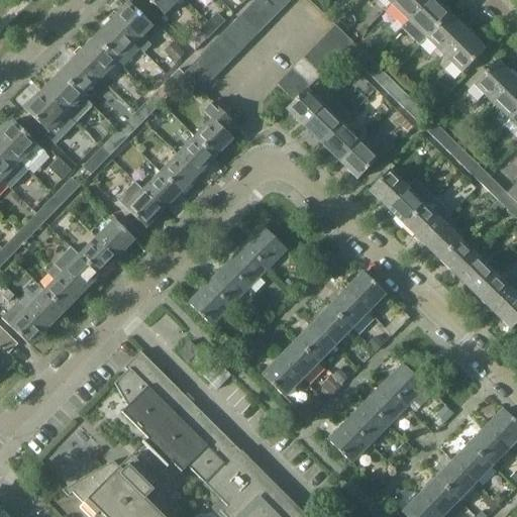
[(180,0),(147,0),(165,16),(180,0)]
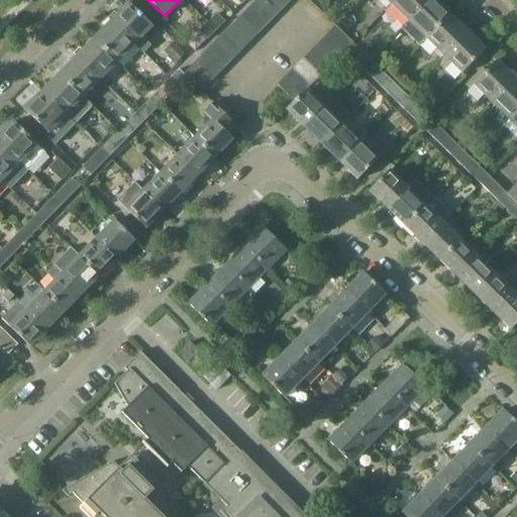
[(275,16),(257,0),(255,0),(254,2),(248,7),(267,25),(275,16)]
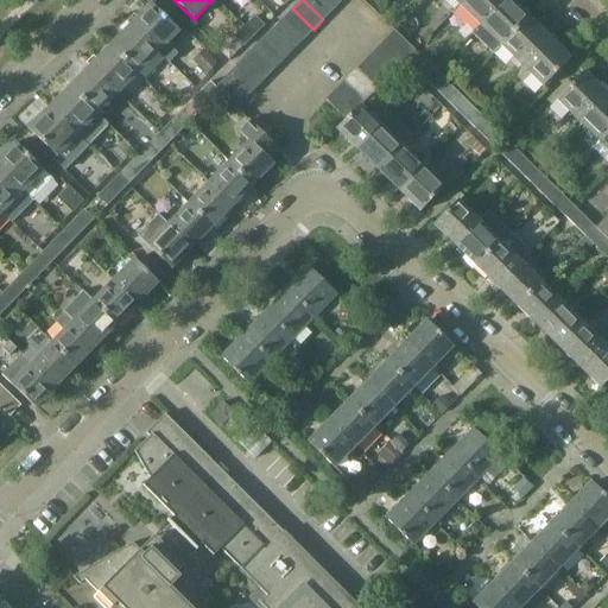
[(334,10),(323,0),(303,0),(323,19),(334,10)]
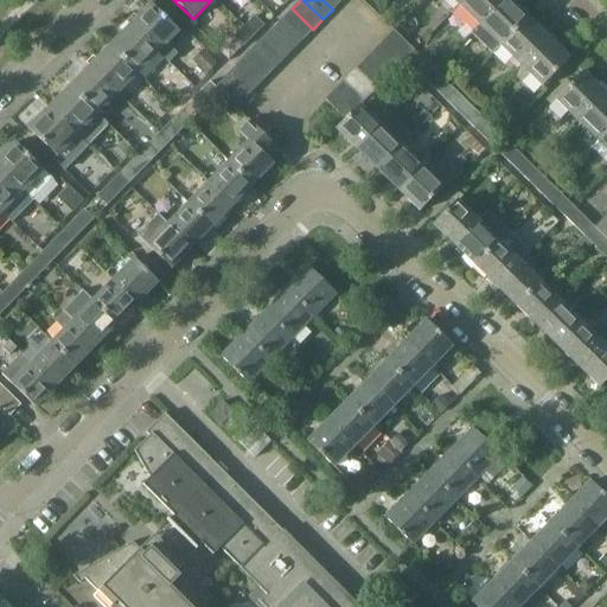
[(504,0),(464,0),(459,5),(479,25),(504,0)]
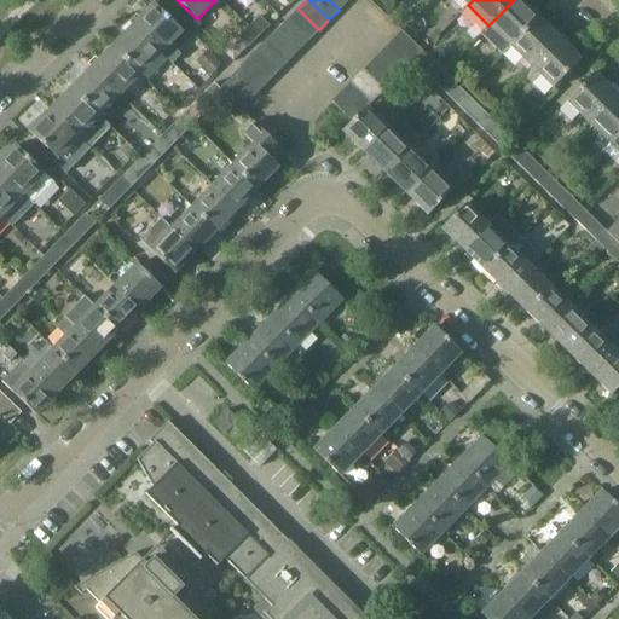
[(538,17),(520,0),(514,0),(489,25),(480,34),(502,55),(510,46),(538,17)]
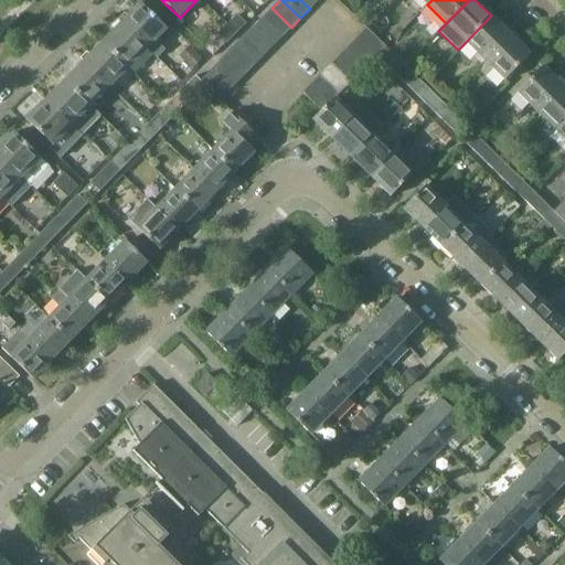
[(120,24),(147,50),(157,60),(166,51),(156,41),(168,30),(141,3),(120,24)]
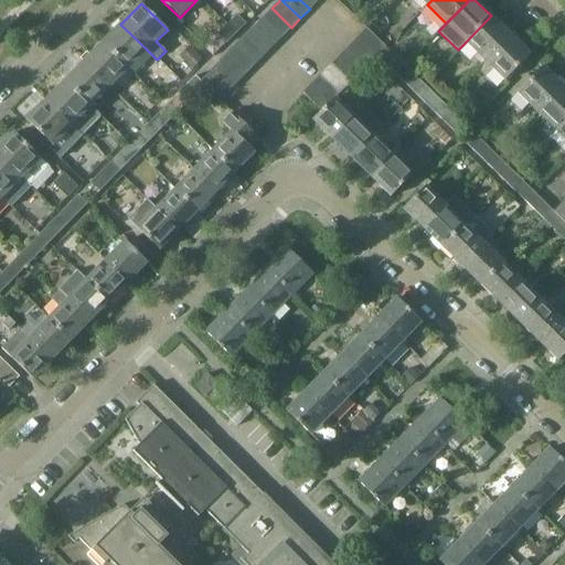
[(291,28),(272,8),(263,17),(283,36),(291,28)]
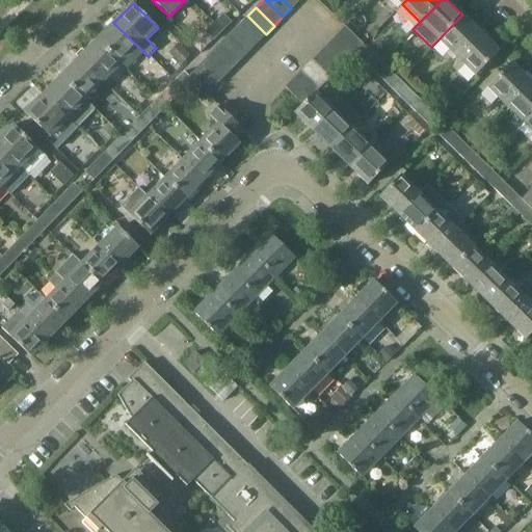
[(223,14),(214,23),(222,31),(232,22),(223,14)]
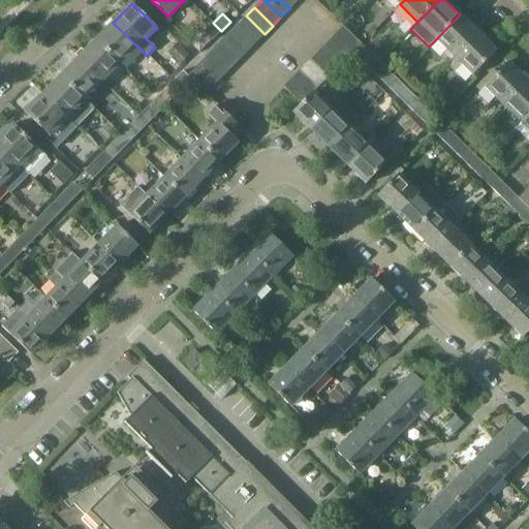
[(477,32),(460,14),(436,39),(454,57),(477,32)]
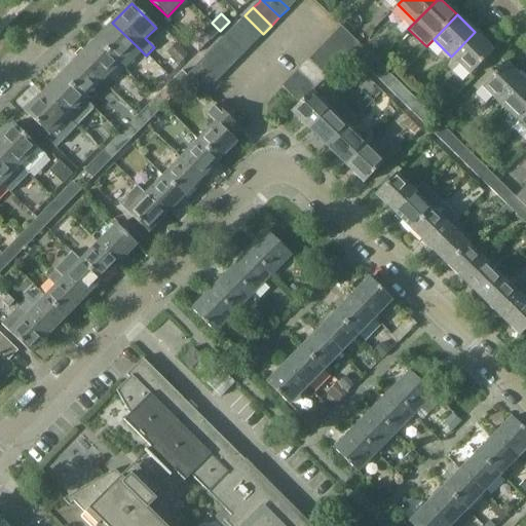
[(263,34),(245,15),(236,25),(255,42),(263,34)]
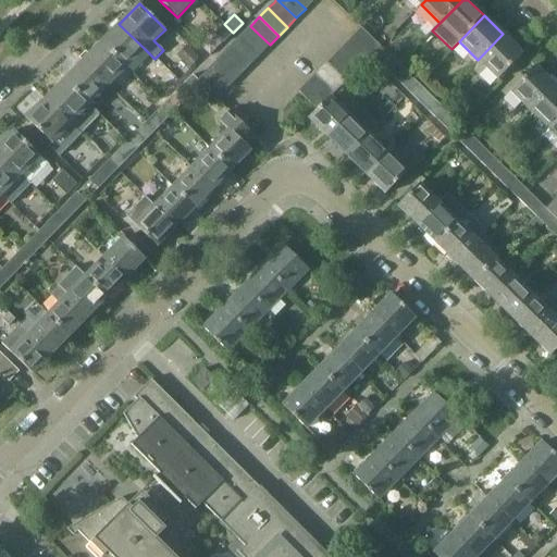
[(145,49),(119,24),(100,44),(126,69),(145,49)]
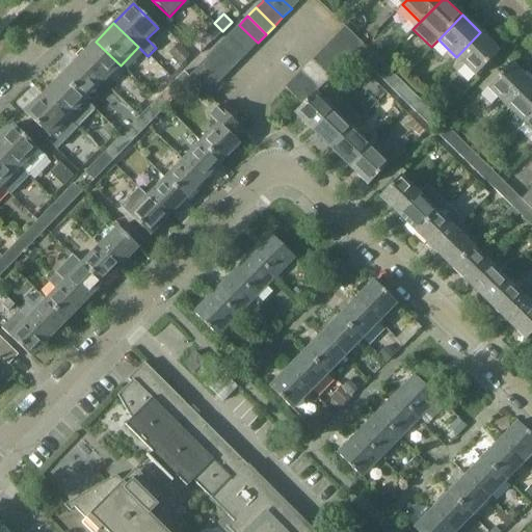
[(214,41),(222,31),(214,23),(205,32),(214,41)]
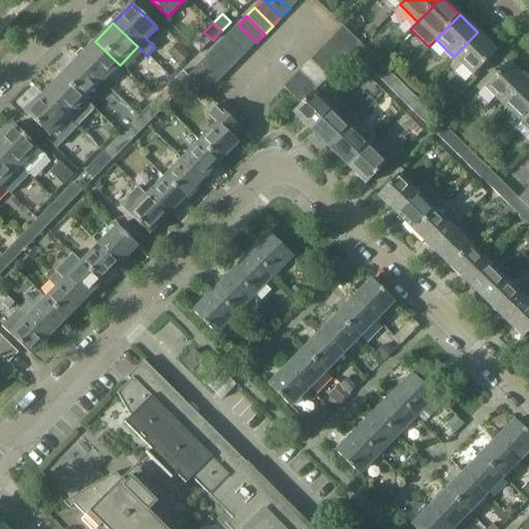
[(256,42),(238,25),(229,33),(248,52),(256,42)]
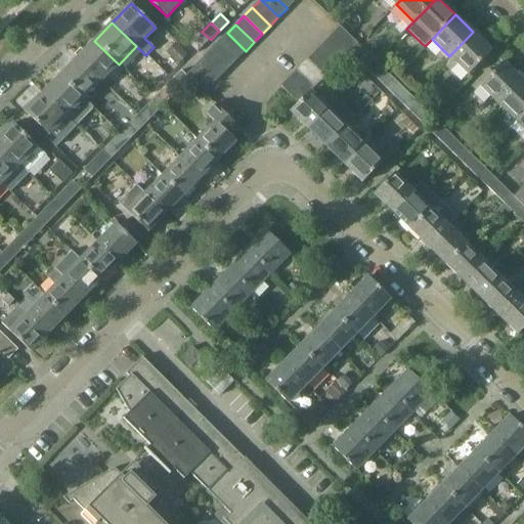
[(339,27),(331,35),(340,44),(348,35),(339,27)]
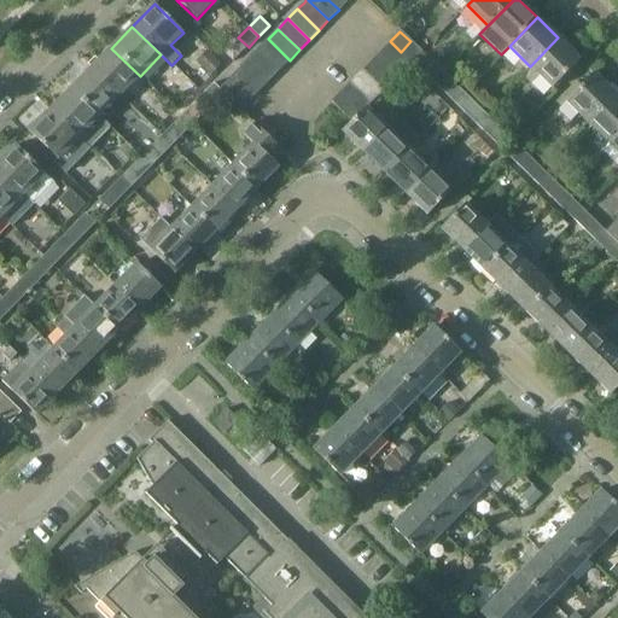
[(579,60),(558,38),(530,66),(552,88),(579,60)]
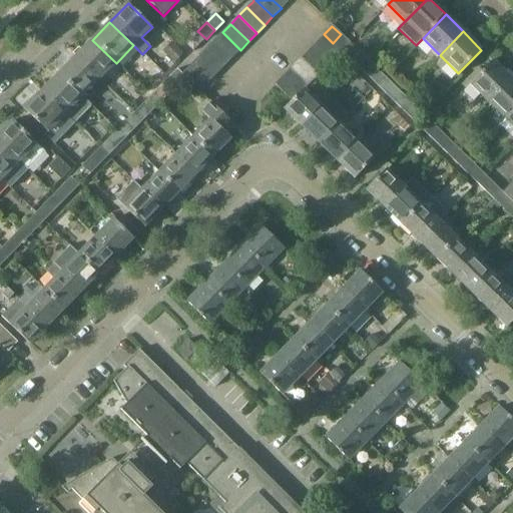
[(240,50),(222,32),(214,41),(232,58),(240,50)]
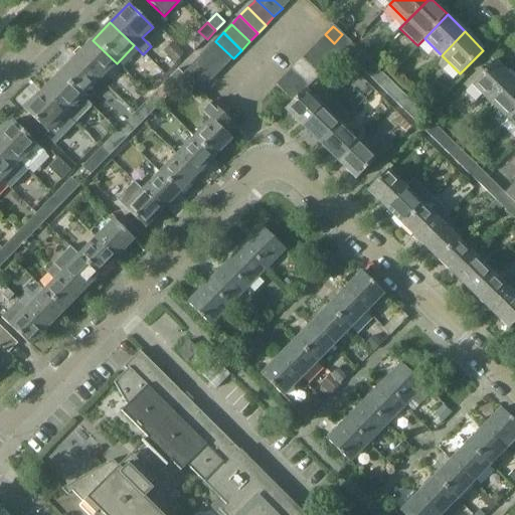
[(325,34),(317,43),(335,60),(344,52),(334,43),(325,34)]
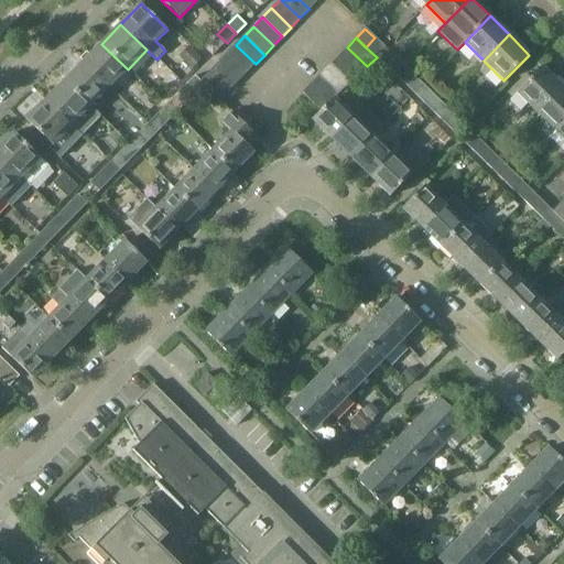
[(375,38),(366,47),(377,57),(386,49),(375,38)]
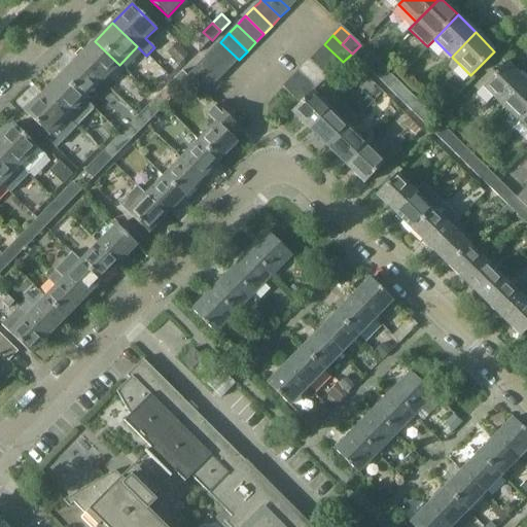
[(119,65),(95,41),(77,59),(102,82),(119,65)]
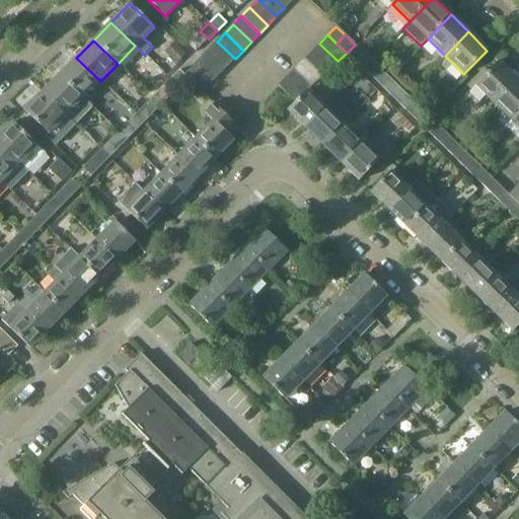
[(235,59),(217,42),(209,50),(227,67),(235,59)]
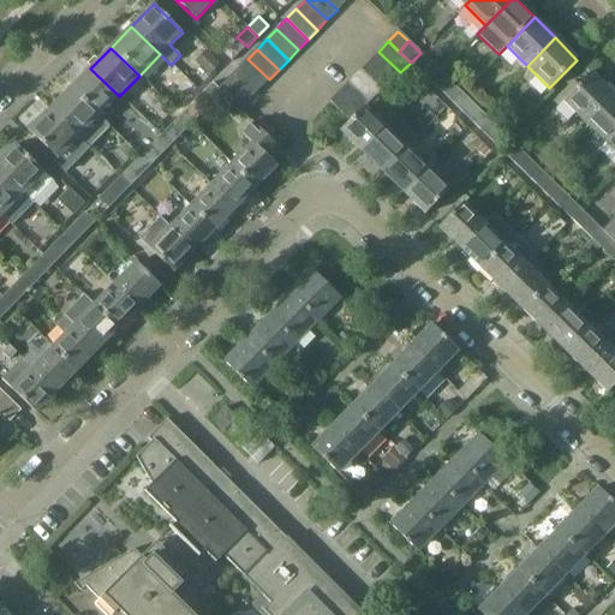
[(207,51),(195,63),(209,77),(221,66),(207,51)]
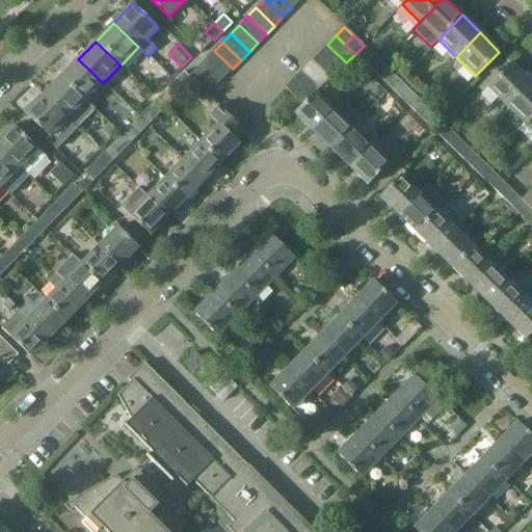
[(327,45),(319,53),(338,72),(346,62),(327,45)]
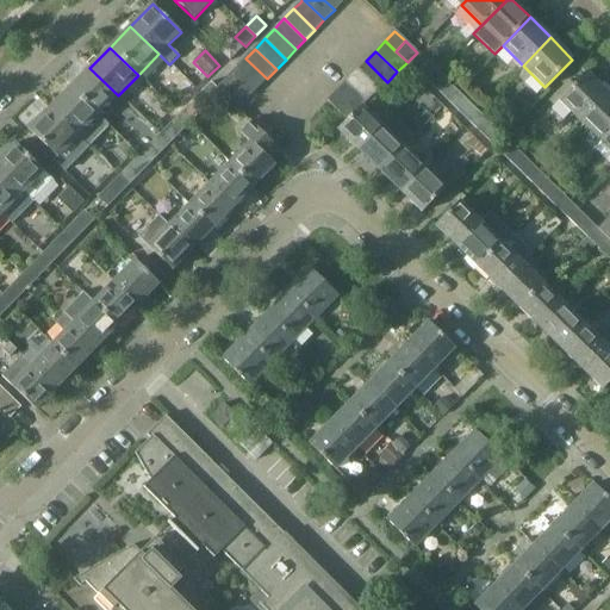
[(417,53),(408,62),(417,72),(427,62),(417,53)]
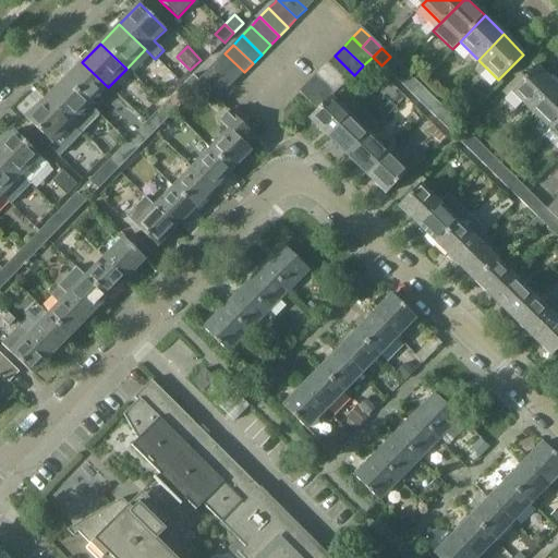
[(244,72),(225,53),(215,62),(234,82),(244,72)]
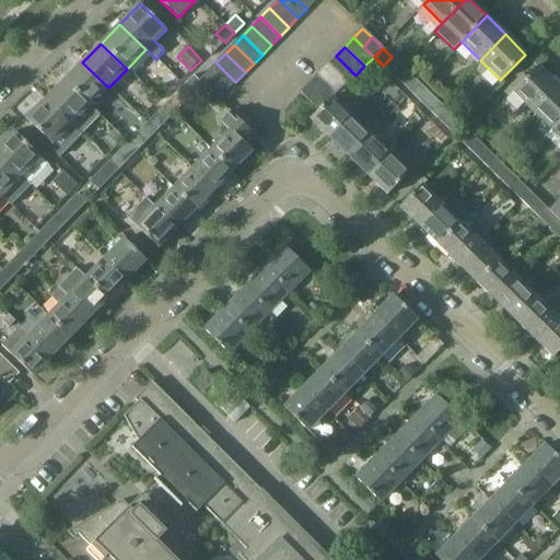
[(336,56),(327,65),(347,84),(356,76),(336,56)]
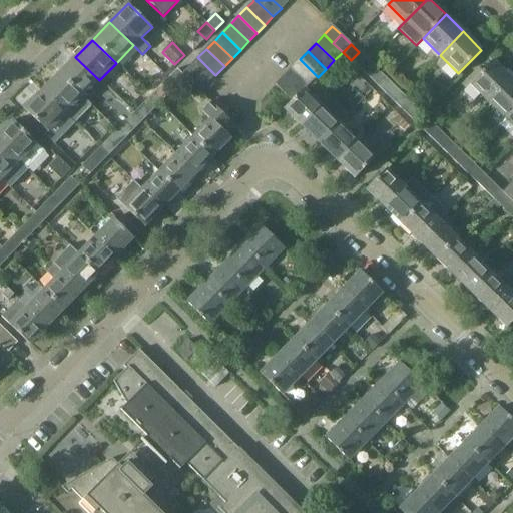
[(359,52),(351,60),(359,68),(367,60),(359,52)]
